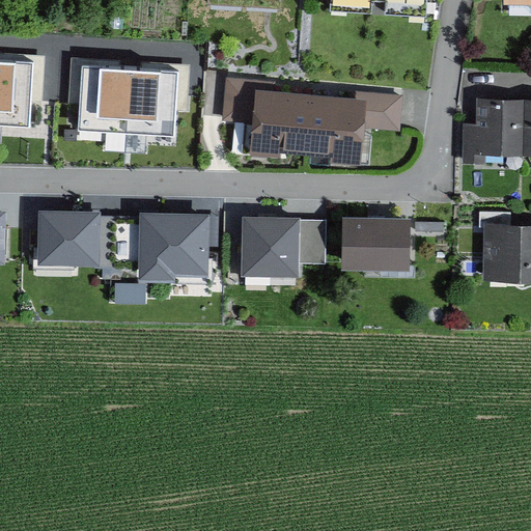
[(335,0),(335,12),(427,18),(428,0),(335,0)]
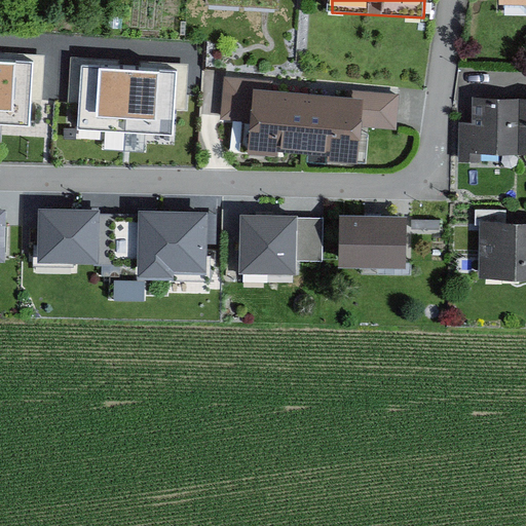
[(0,58),(0,122),(29,124),(33,61),(0,58)]
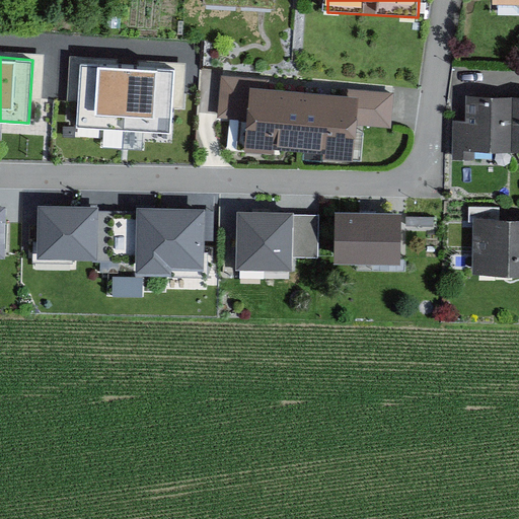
[(124,129),(127,65),(79,63),(75,127),(124,129)]
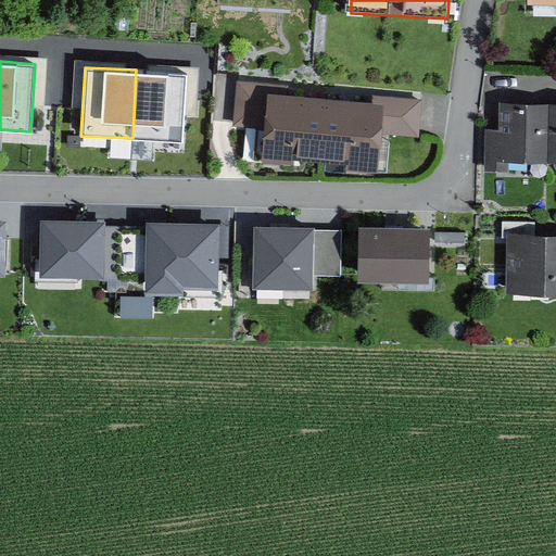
[(136,70),(133,138),(182,141),(187,73),(136,70)]
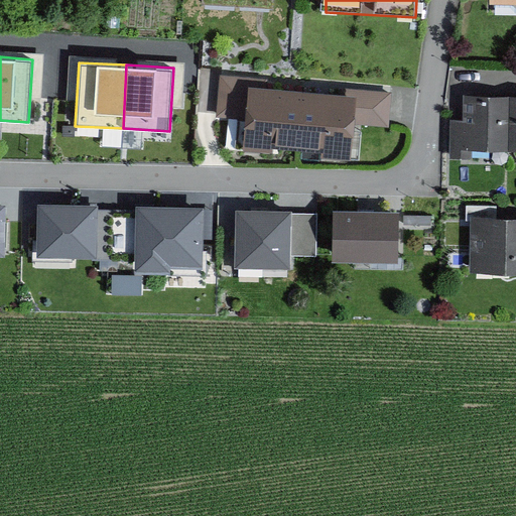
[(246,138),(294,142),(299,93),(251,88),(249,109),(246,138)]
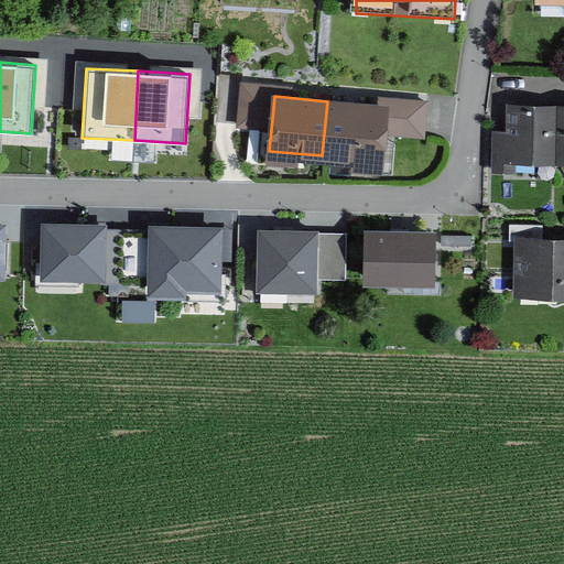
[(382,106),(327,101),(322,155),(378,161),(382,106)]
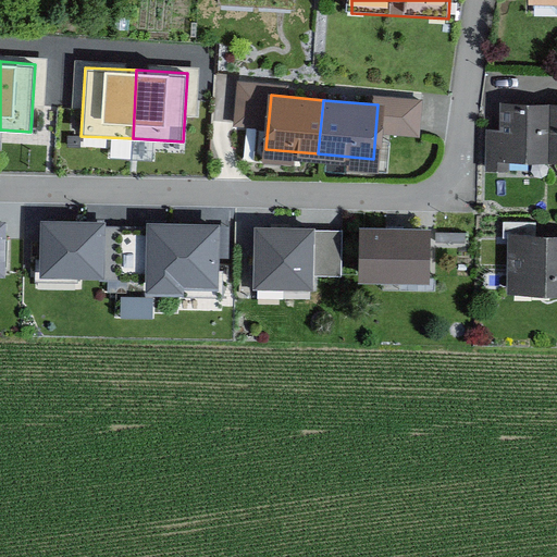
[(552,110),(504,109),(504,140),(486,140),(485,176),(503,176),(503,164),(552,164),(552,110)]
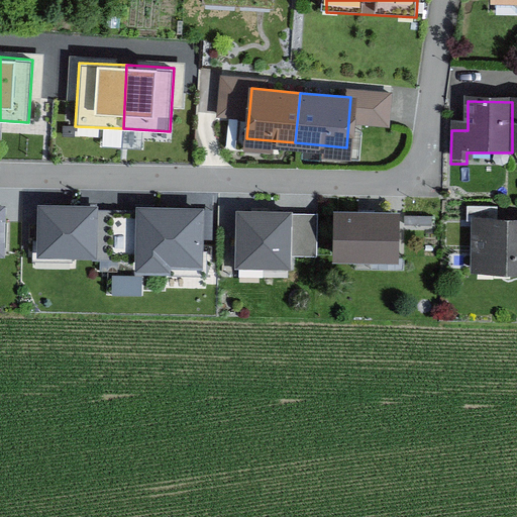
[(108,204),(36,206),(37,261),(109,259),(108,204)]
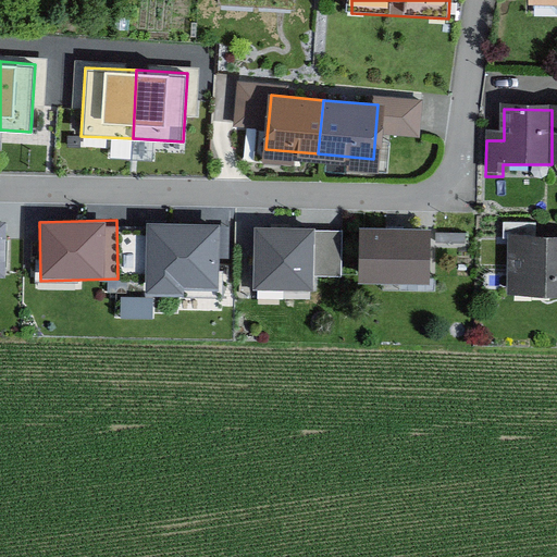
[(234,254),(234,224),(124,224),(124,258),(145,258),(145,295),(121,295),(121,316),(156,316),(156,294),(220,294),(220,254),(234,254)]
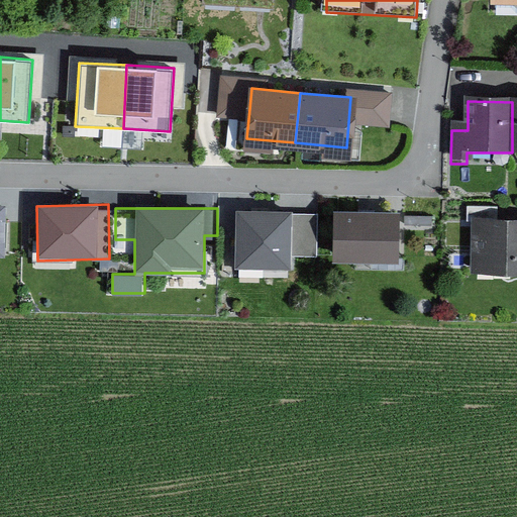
[(288,214),(241,213),(240,254),(288,255),(288,214)]
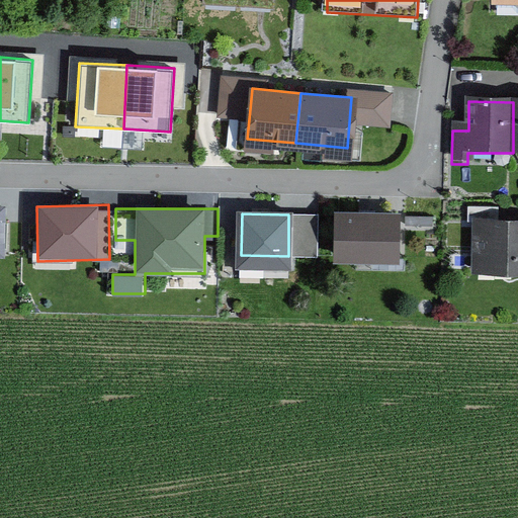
[(400,218),(338,217),(337,261),(399,262),(400,218)]
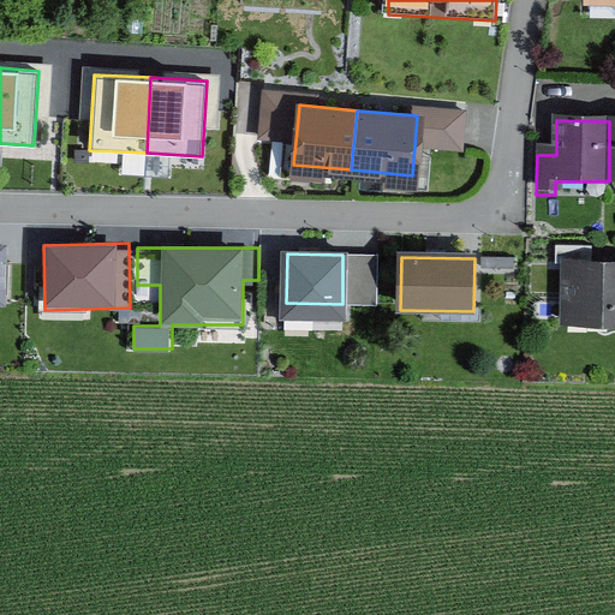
[(614,267),(562,267),(562,322),(604,322),(604,333),(614,333),(614,267)]
